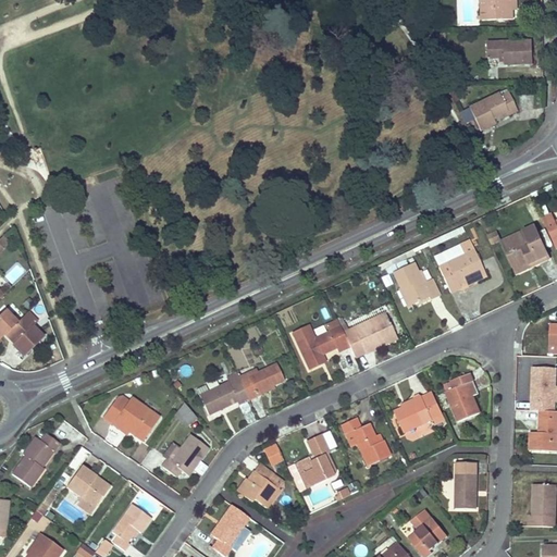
[(511,10),(511,0),(480,0),(481,21),(511,20),(511,10)]
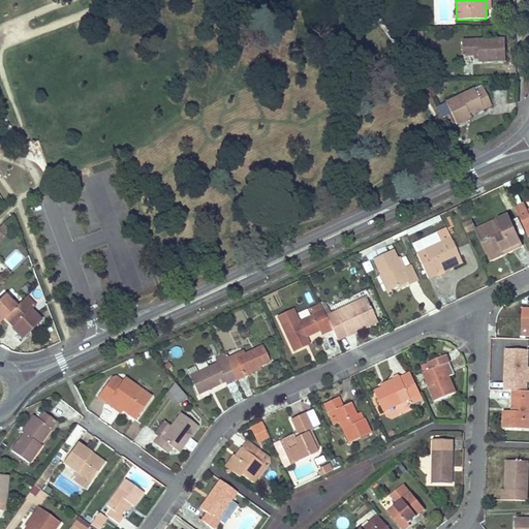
[(463,56),(473,56),(478,56),(478,59),(478,62),(505,61),(505,38),(463,40),(463,56)]
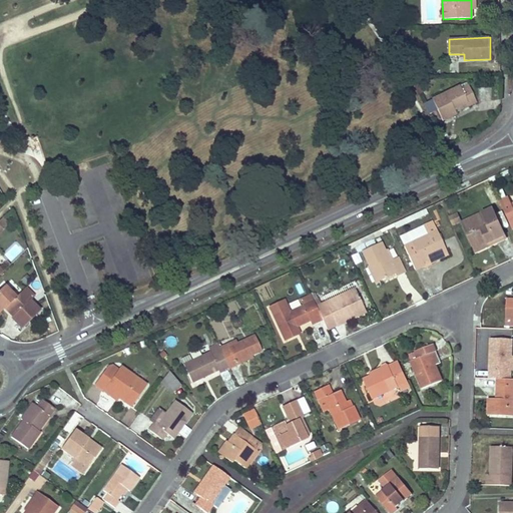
[(466,82),(431,99),(442,121),(456,115),(456,113),(476,103),(466,82)]
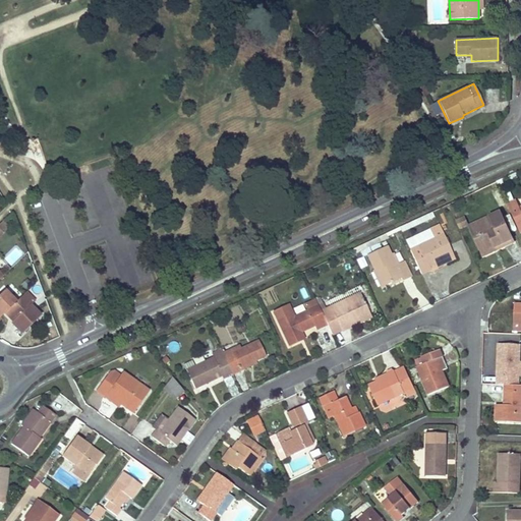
[(517,201),(508,206),(509,210),(520,234),(520,233),(520,207),(520,208),(517,201)]
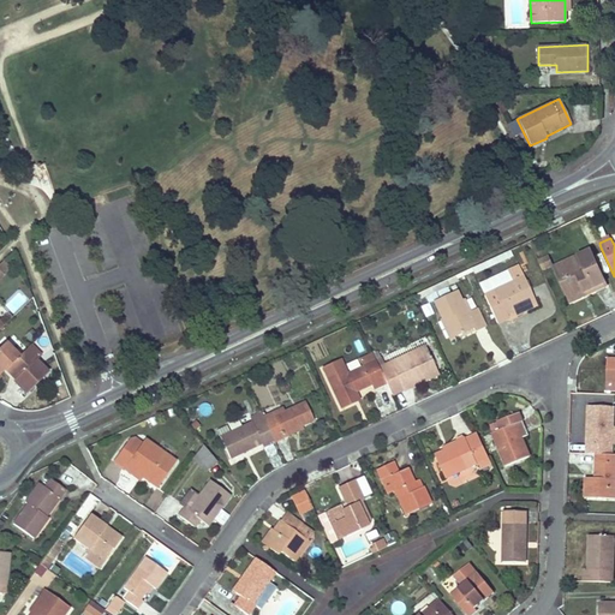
[(472,268),(475,273),(501,260),(500,255),(472,268)]
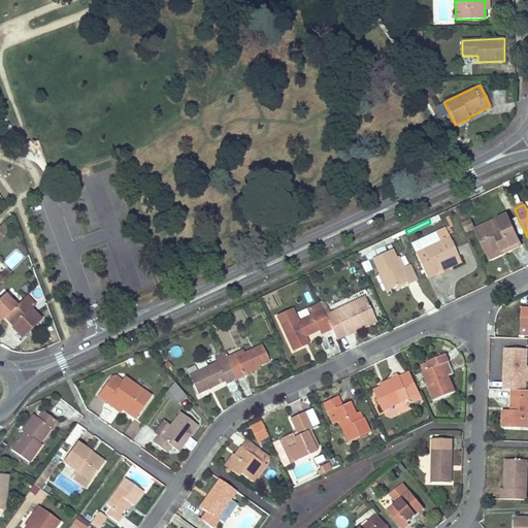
[(476,230),(489,257),(509,246),(508,243),(518,239),(508,220),(500,224),(498,220),(476,230)]
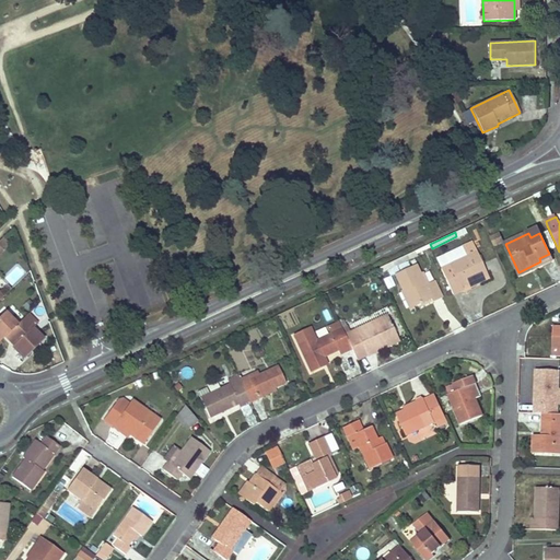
[(498,235),(490,238),(493,246),(501,242),(498,235)]
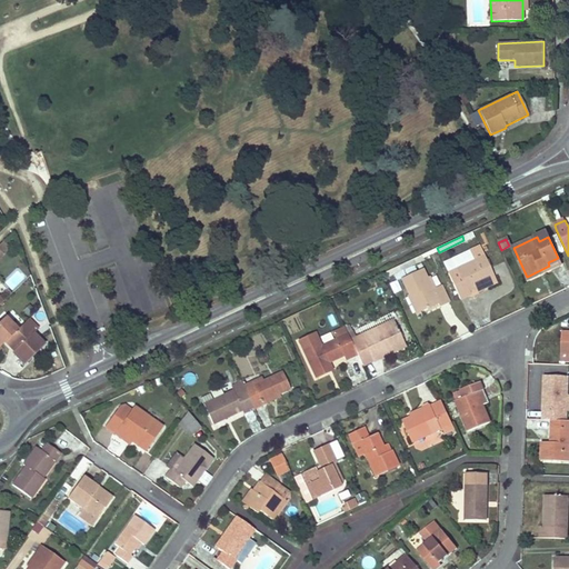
[(473,261),(448,272),(460,299),(470,295),(469,290),(496,278),(486,256),(485,257),(479,246),(469,251),(473,261)]
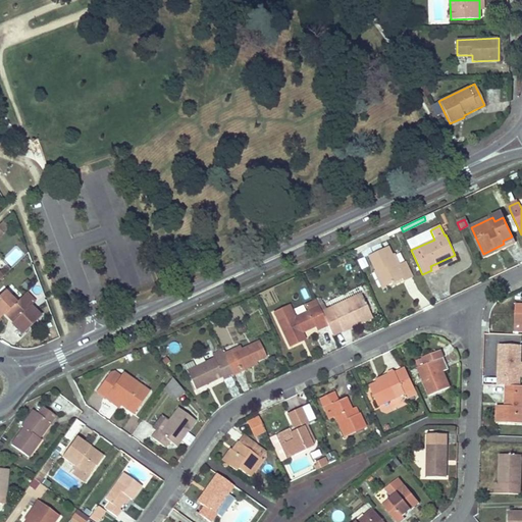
[(504,244),(483,254),(484,257),(514,243),(512,237),(503,241),(504,244)]
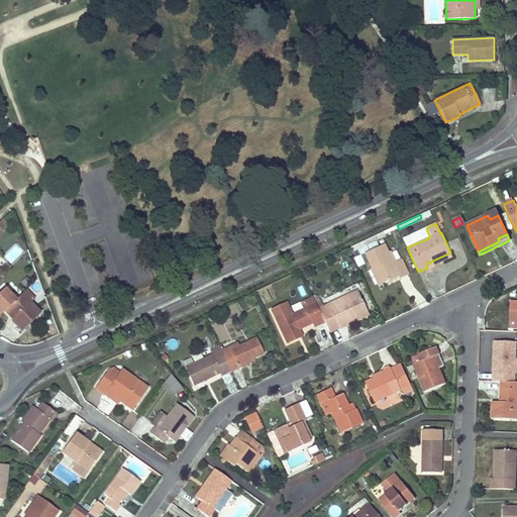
[(365,253),(373,269),(375,268),(382,283),(399,276),(400,278),(408,274),(401,260),(396,262),(393,264),(391,259),(385,244),(365,253)]
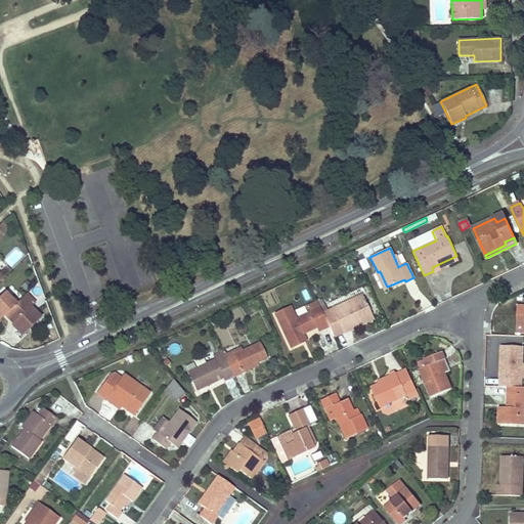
[(456,256),(432,267),(433,271),(457,260),(456,256)]
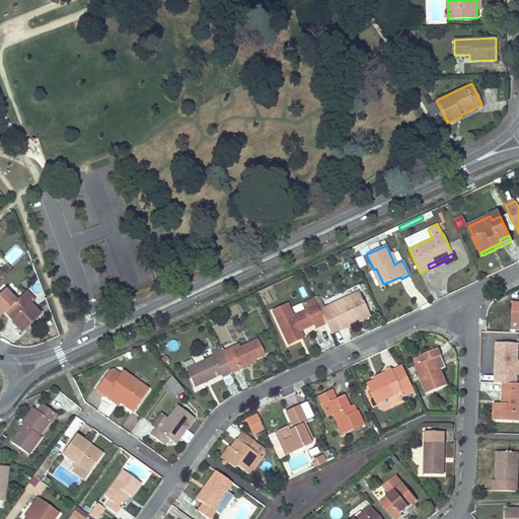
[(376,269),(374,270),(372,271),(379,286),(383,284),(376,269)]
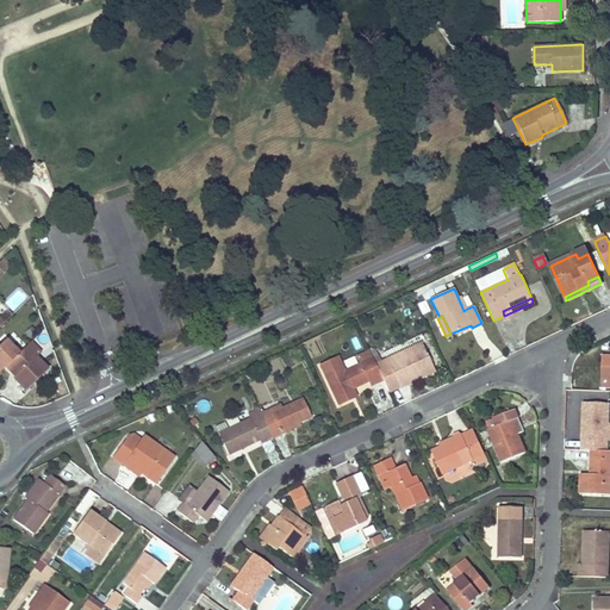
[(384,353),(386,359),(422,343),(425,341),(422,335),(384,353)]
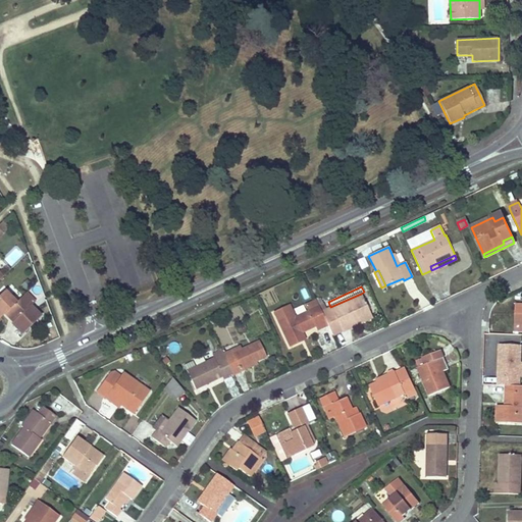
[(0,317),(4,314),(7,311),(16,303),(4,292),(0,295),(0,317)]
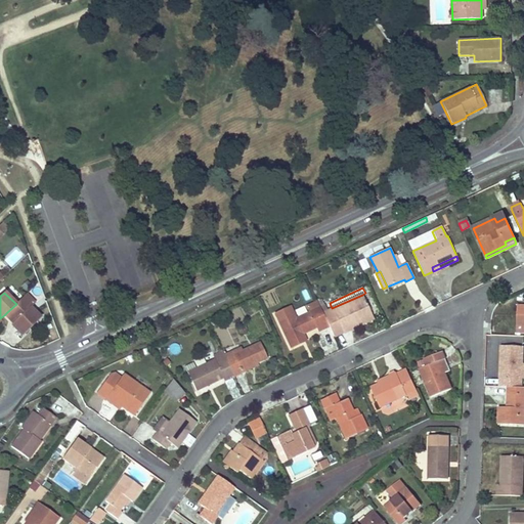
[(16,304),(7,312),(14,321),(12,323),(11,325),(22,336),(41,317),(31,307),(35,303),(27,294),(16,304)]
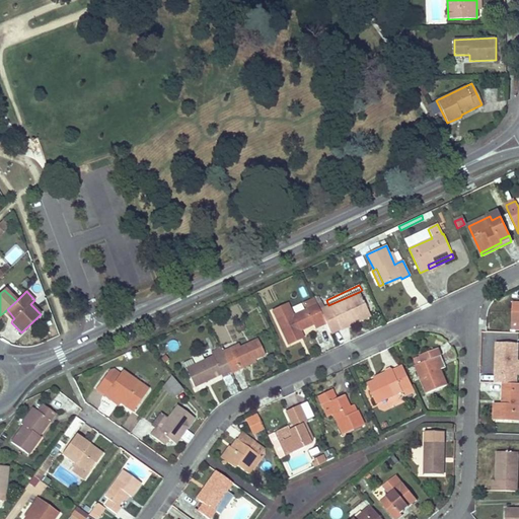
[(321,302),(316,304),(325,323),(330,334),(340,328),(341,329),(350,325),(349,322),(368,313),(359,292),(328,305),(324,307),(321,302)]
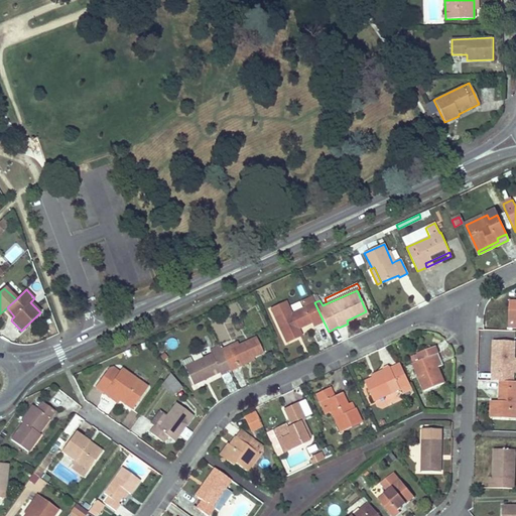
[(303,307),(290,313),(285,302),(272,308),(276,319),(286,342),(296,338),(294,331),(298,328),(311,323),(313,326),(324,321),(314,302),(312,297),(312,296),(303,300),(305,306),(303,307)]
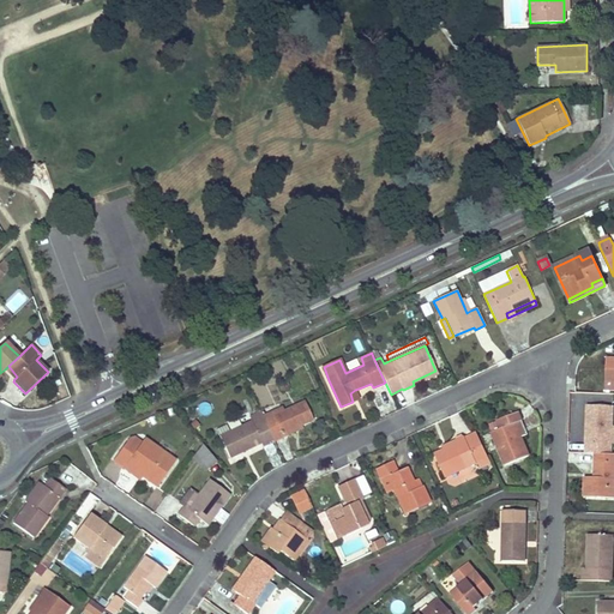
[(8,366),(5,369),(14,379),(17,377),(8,366)]
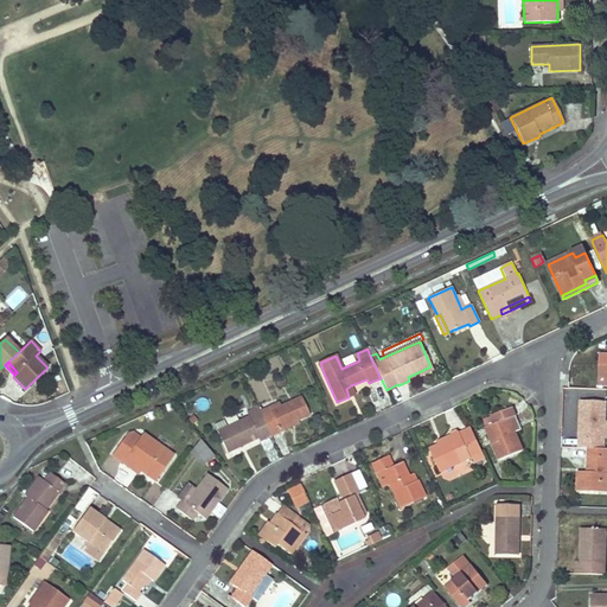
[(430,366),(408,377),(409,381),(433,370),(430,366)]
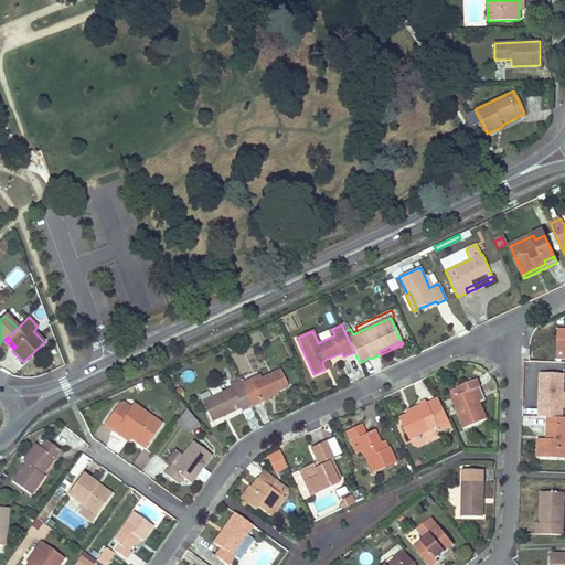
[(249,379),(241,382),(252,406),(260,402),(259,398),(276,391),(287,385),(280,369),(260,377),(252,382),(249,379)]
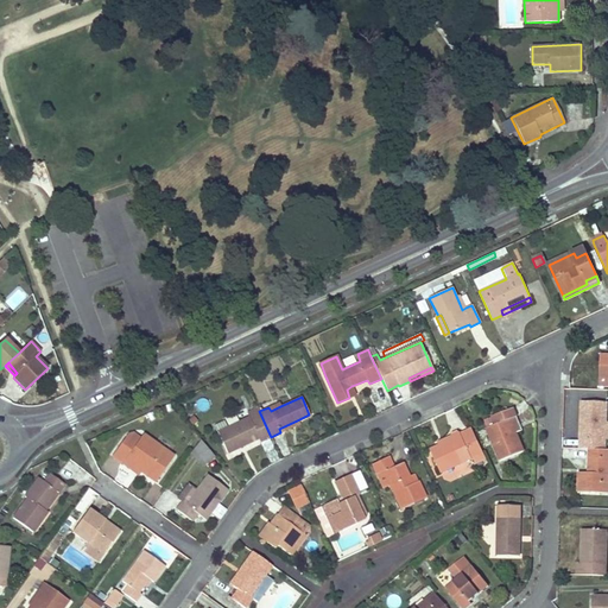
[(581,401),(581,422),(583,422),(583,439),(587,441),(587,449),(589,449),(605,450),(605,437),(606,424),(606,403),(581,401)]
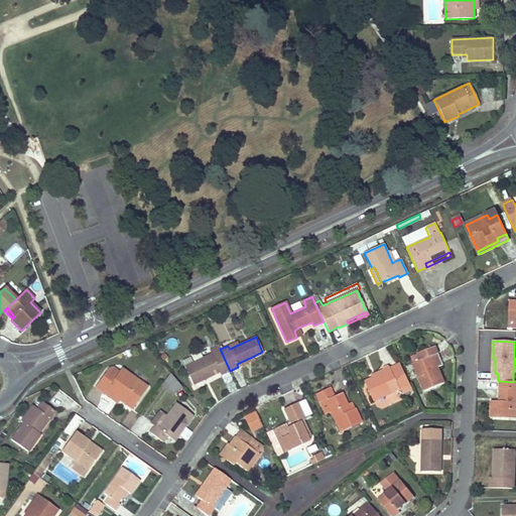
[(432,356),(436,355),(437,354),(434,346),(417,353),(420,360),(413,363),(423,390),(443,383),(437,368),(436,365),(433,366),(433,365),(435,364),(432,356)]
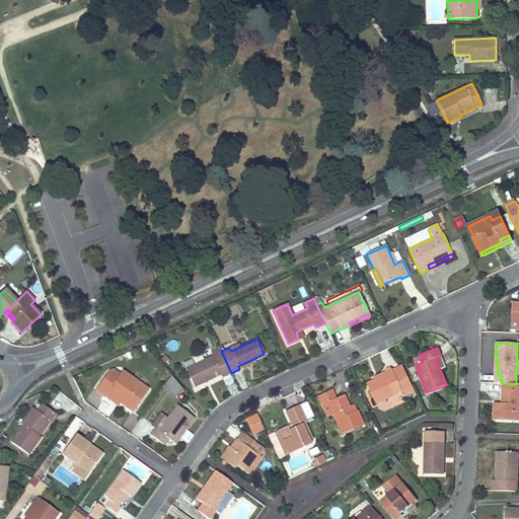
[(194,365),(186,368),(194,387),(221,375),(222,377),(231,373),(221,351),(220,349),(211,353),(212,356),(194,365)]
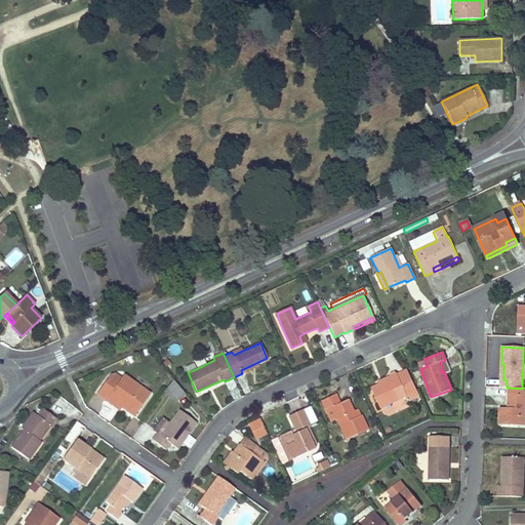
[(256,363),(241,370),(242,373),(258,366),(256,363)]
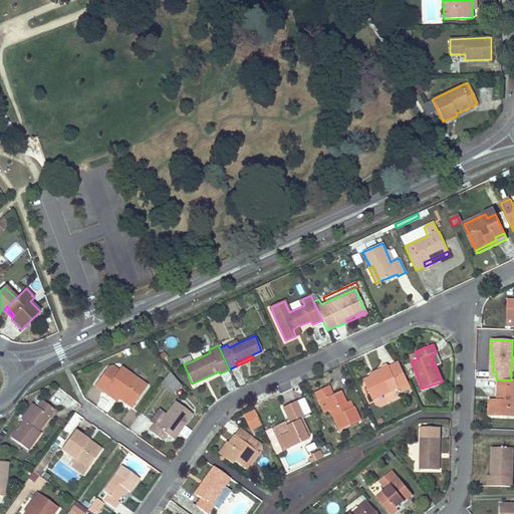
[(182,359),(184,364),(192,361),(190,356),(182,359)]
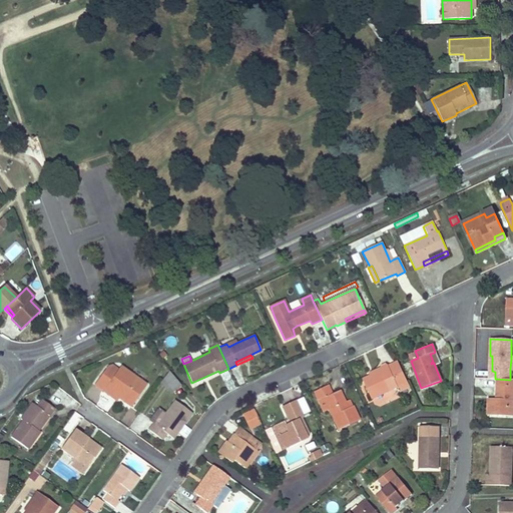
[(381,371),(370,376),(363,379),(372,399),(408,382),(398,362),(389,366),(388,365),(387,365),(382,368),(380,368),(381,371)]
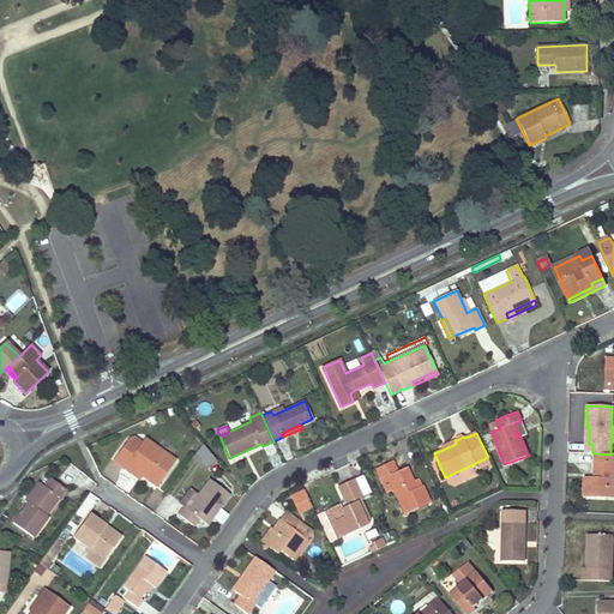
[(113,461),(124,469),(127,465),(143,476),(157,487),(175,461),(144,439),(142,443),(134,438),(127,440),(113,461)]
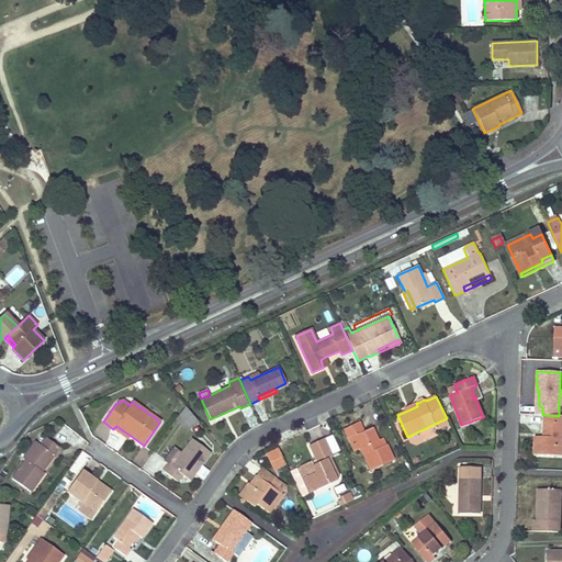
[(186,406),(178,416),(190,428),(199,422),(186,406)]
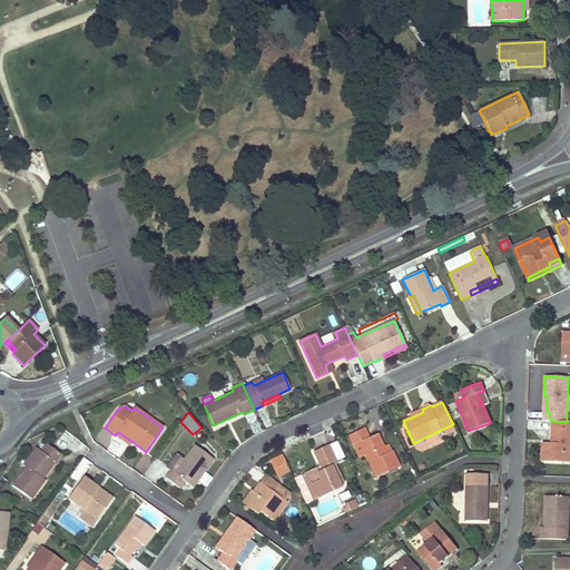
[(569,421),(567,422),(552,421),(551,443),(542,442),(542,461),(569,461),(569,421)]
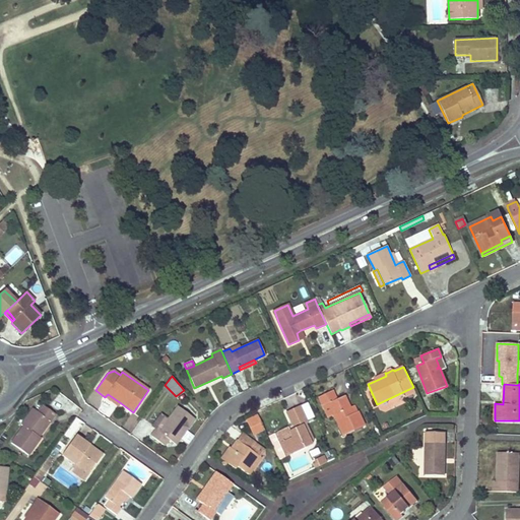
[(165,385),(163,388),(173,398),(176,396),(165,385)]
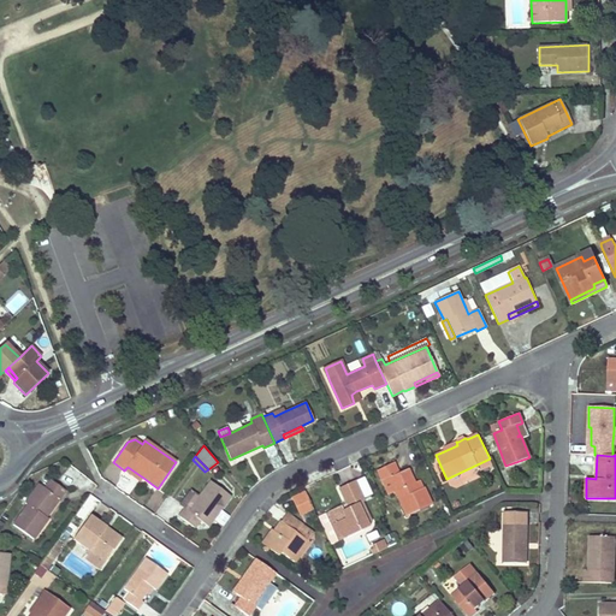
[(377,471),(381,481),(389,478),(395,492),(406,516),(431,504),(424,487),(422,489),(418,490),(414,484),(408,469),(398,473),(394,462),(377,471)]
